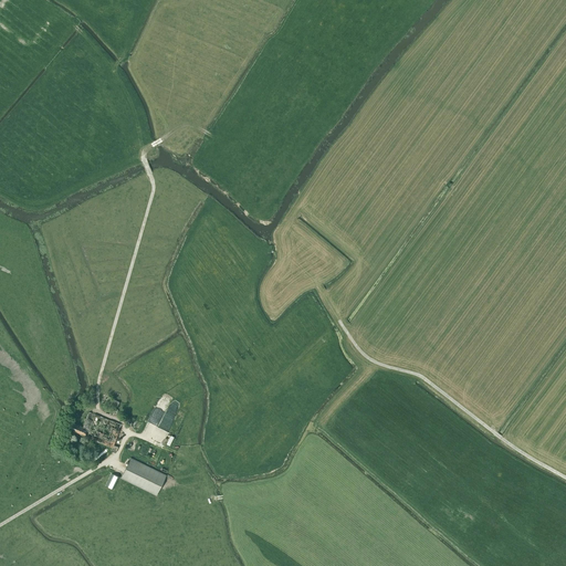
[(102,402),(116,408),(119,402),(118,402),(119,399),(106,394),(105,396),(102,402)]
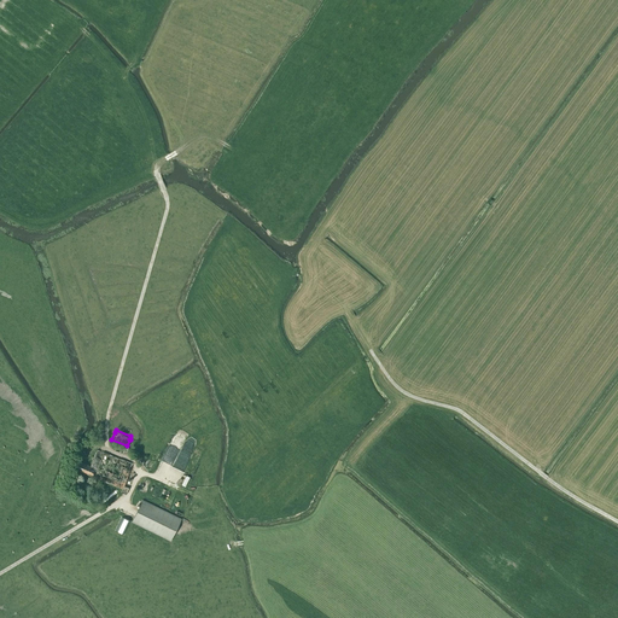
[(128,448),(115,442),(112,449),(126,455),(128,448)]
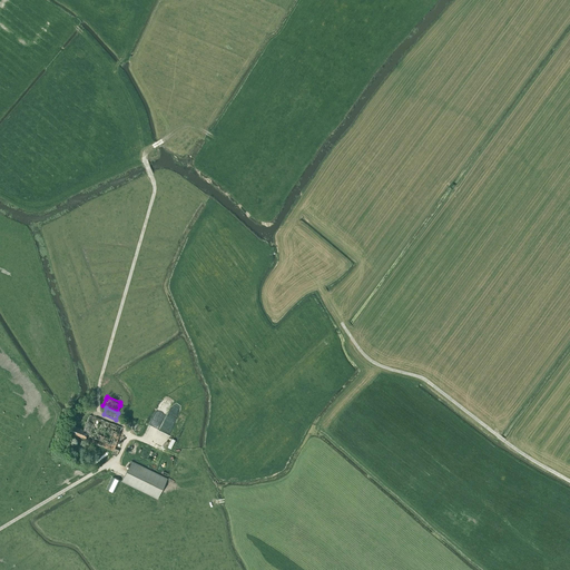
[(80,438),(112,451),(111,454),(116,457),(118,451),(114,449),(119,434),(118,433),(120,428),(89,415),(84,431),(69,424),(67,431),(80,438)]
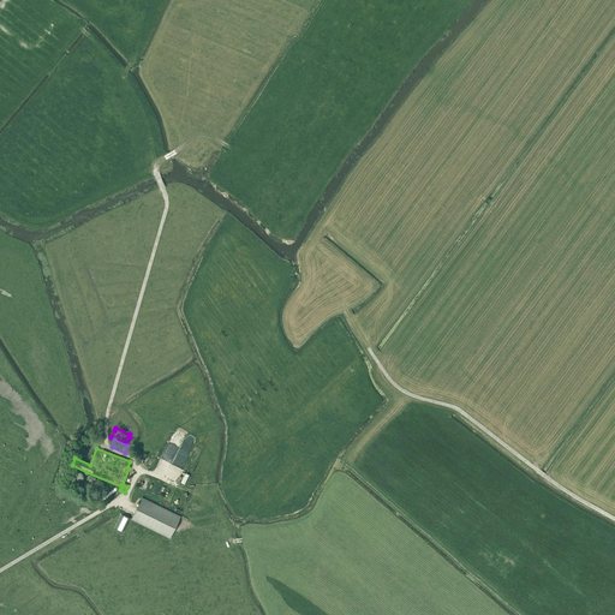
[(137,461),(145,465),(149,459),(141,455),(139,455),(137,461)]
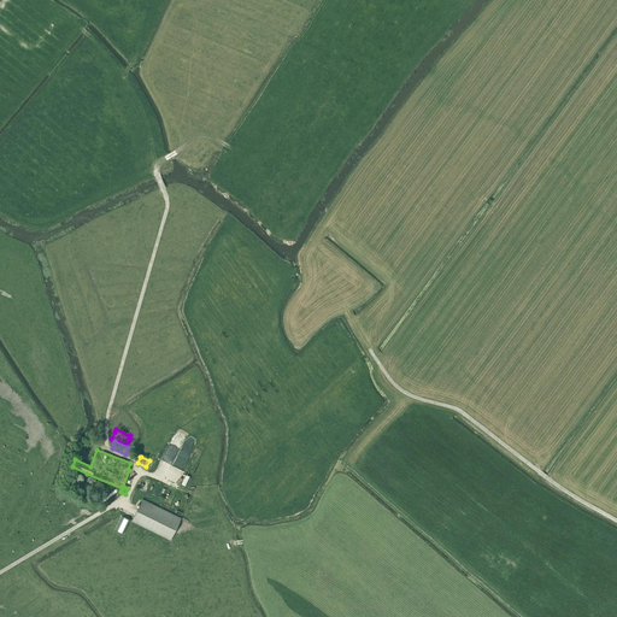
[(130,522),(135,524),(169,541),(180,519),(142,500),(130,522)]
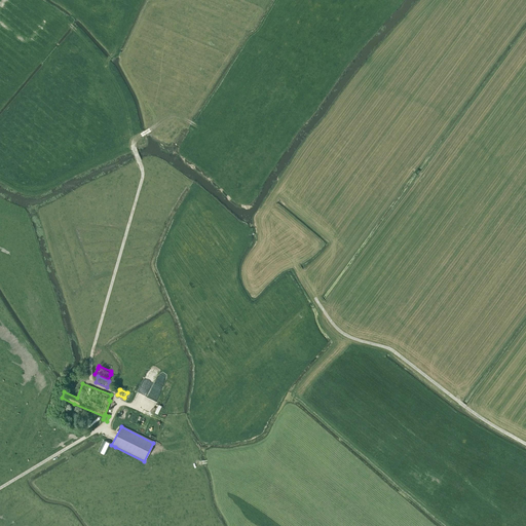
[(111,441),(104,438),(99,451),(107,453),(111,441)]
